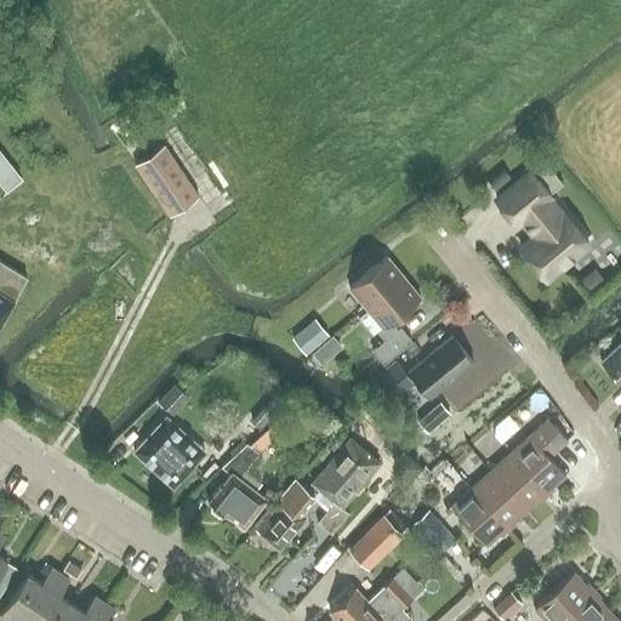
[(199,197),(164,144),(136,164),(171,216),(199,197)]
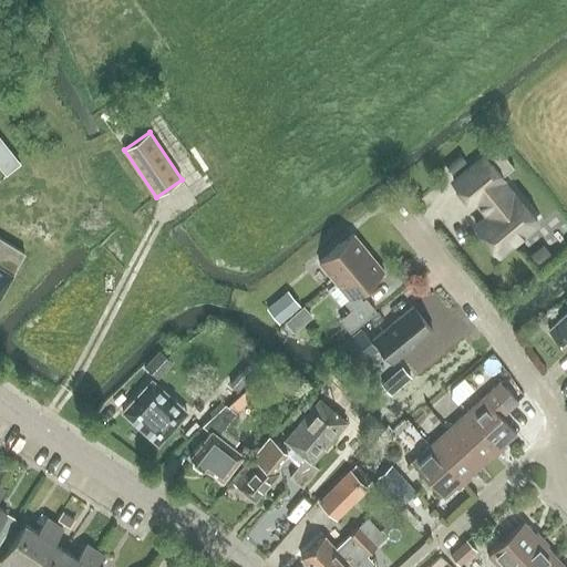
[(475,207),(480,204),(488,215),(475,225),(498,255),(538,223),(515,196),(513,197),(502,185),(503,183),(485,162),(456,187),(475,207)]
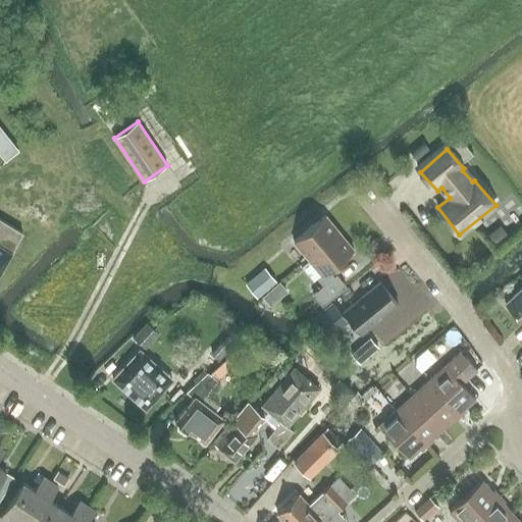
[(354,250),(325,215),(294,241),(322,275),(318,278),(324,285),(313,295),(322,305),(346,286),(336,275),(334,277),(328,271),(354,250)]
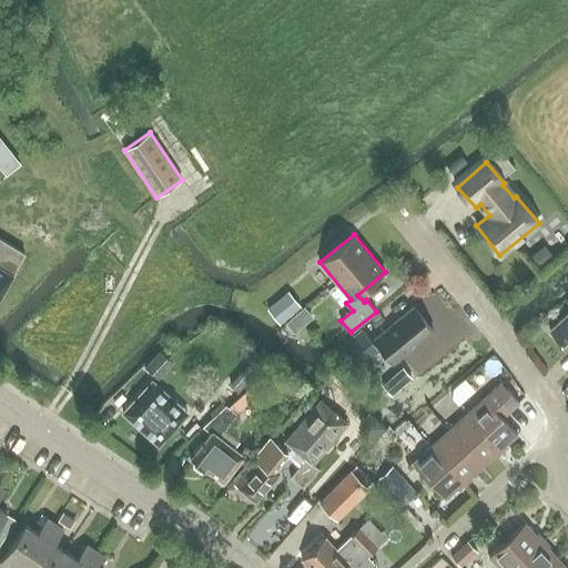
[(12,274),(24,254),(0,239),(0,295),(12,275),(12,274)]
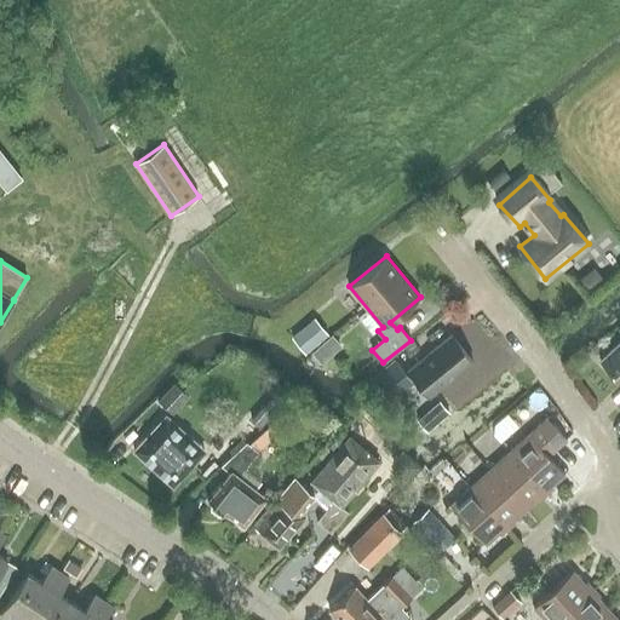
[(293,337),(306,352),(317,344),(304,327),(293,337)]
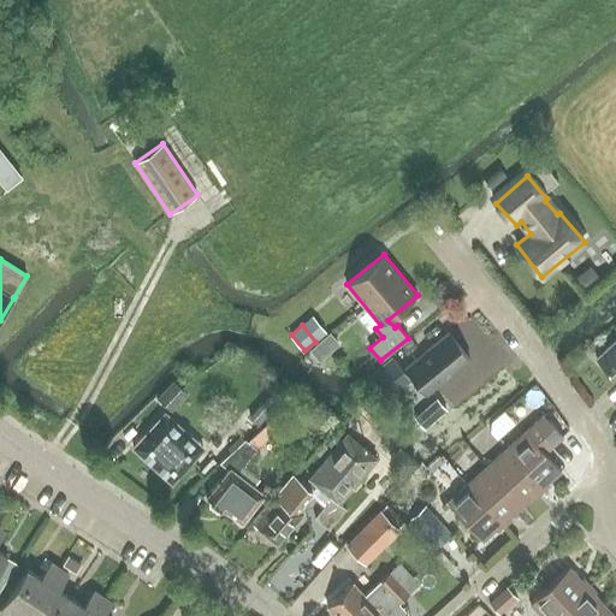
[(427,394),(469,359),(449,332),(406,368),(427,394)]
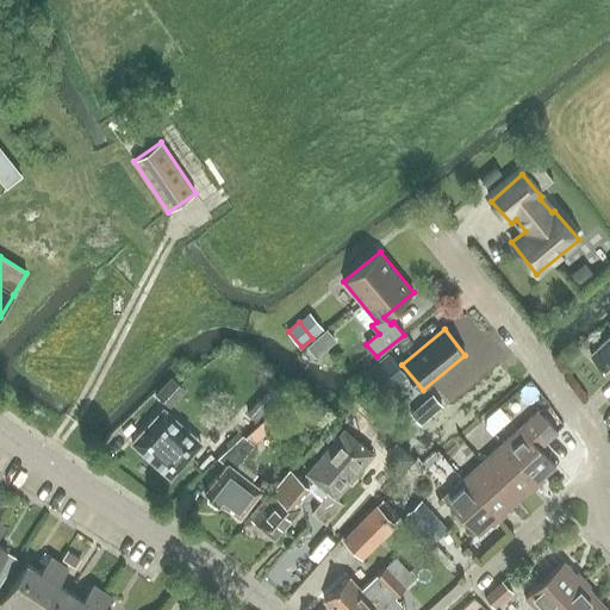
[(609,335),(591,354),(609,374),(609,335)]
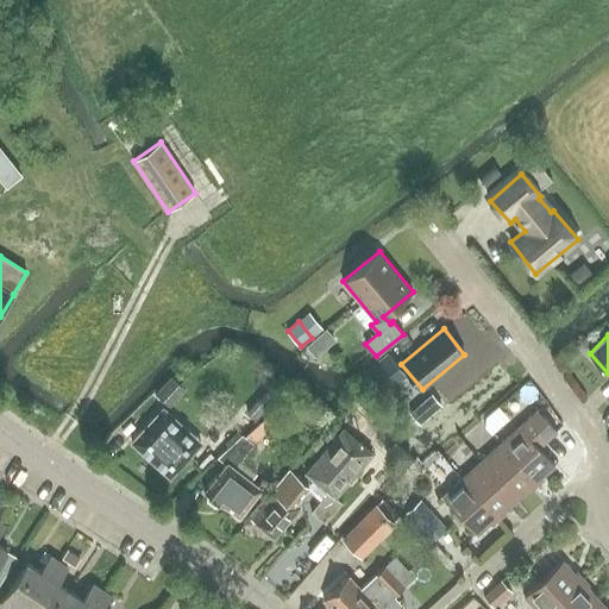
[(306,346),(315,357),(326,349),(316,337),(306,346)]
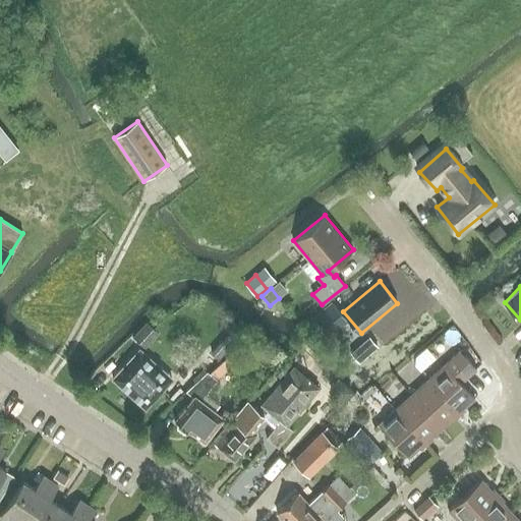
[(348,322),(332,301),(312,316),(330,337),(348,322)]
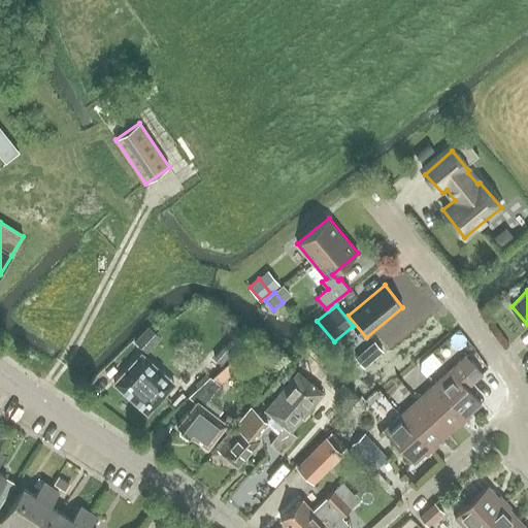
[(135,342),(146,353),(160,337),(149,327),(135,342)]
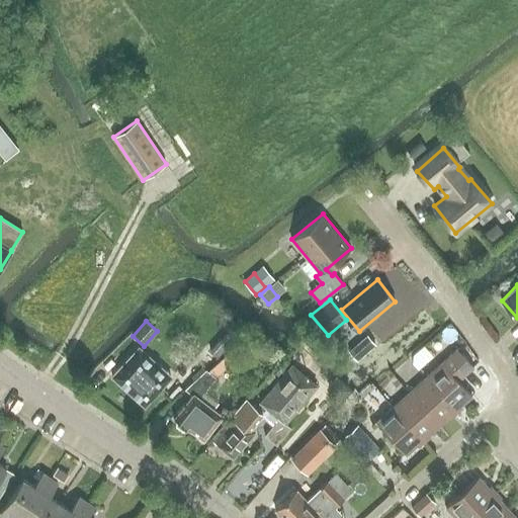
[(223,336),(209,349),(219,357),(231,345),(223,336)]
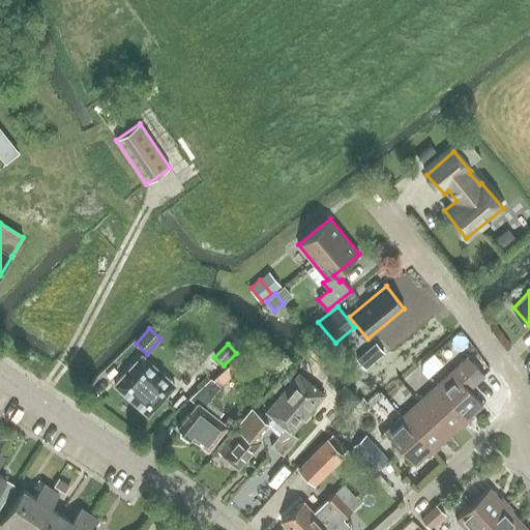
[(437,347),(421,361),(432,372),(446,358),(437,347)]
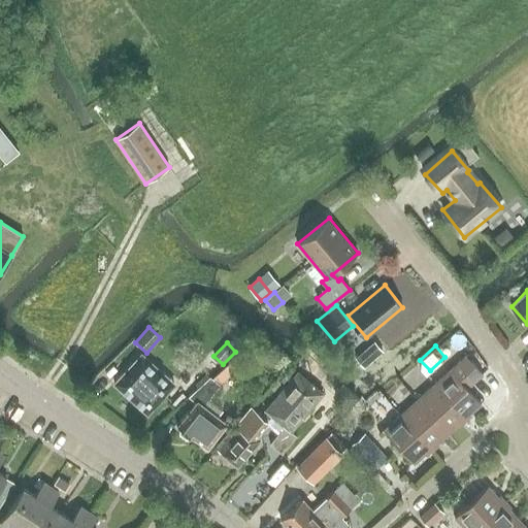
[(114,384),(147,414),(173,385),(140,355),(114,384)]
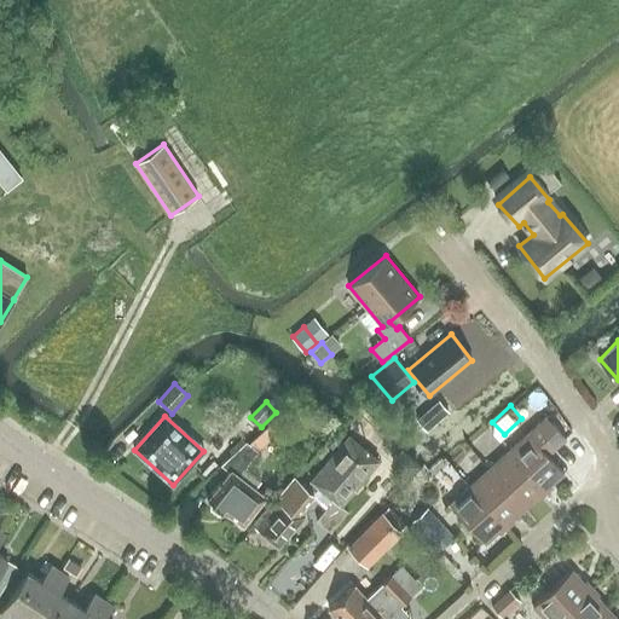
[(563,473),(548,455),(566,438),(547,416),(508,451),(544,491),(563,473)]
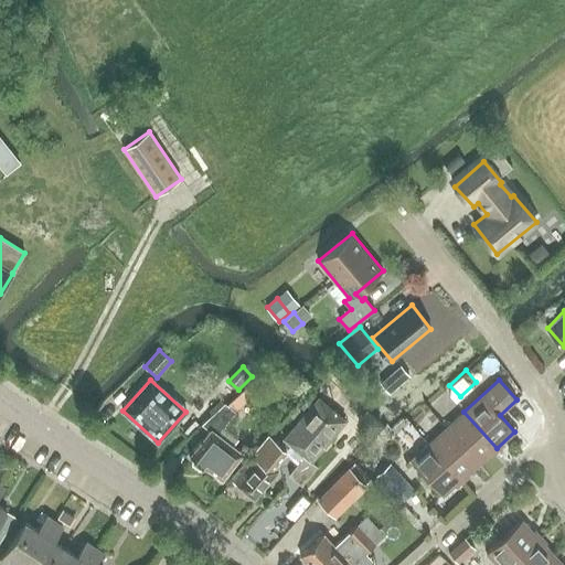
[(311,461),(345,420),(318,397),(284,439),(291,445),(285,452),(298,464),(289,475),(301,486),(318,467),(311,461)]
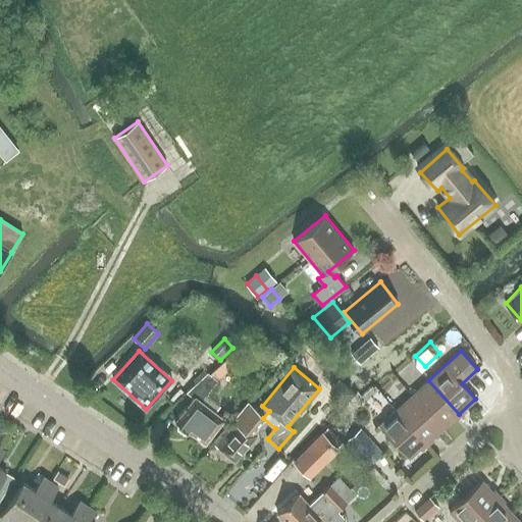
[(205,442),(223,419),(215,412),(219,406),(206,396),(217,381),(207,373),(187,393),(194,398),(175,421),(205,442)]
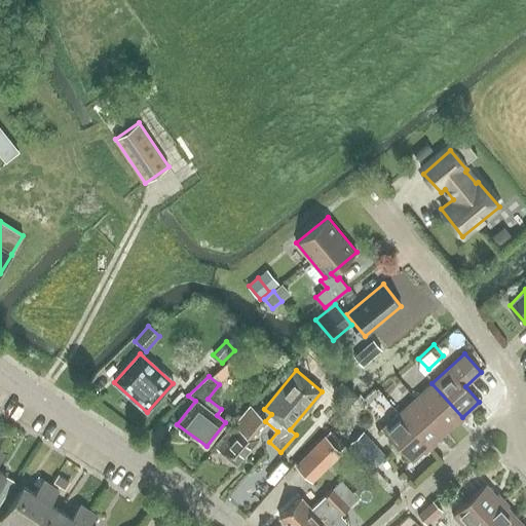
[(178,377),(167,391),(176,397),(186,382),(178,377)]
